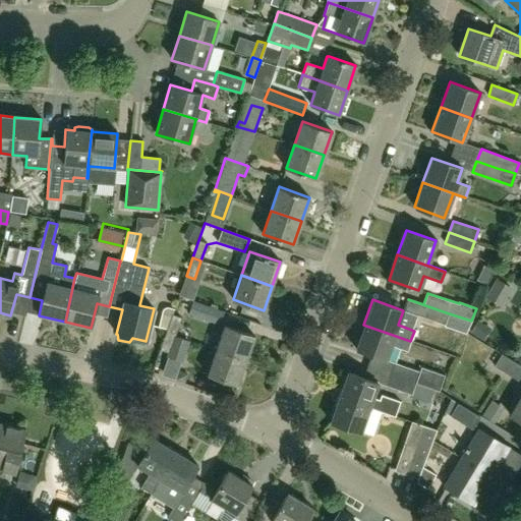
[(446,312),(408,299),(404,311),(419,315),(444,325),(446,320),(461,325),(463,320),(471,321),(446,312)]
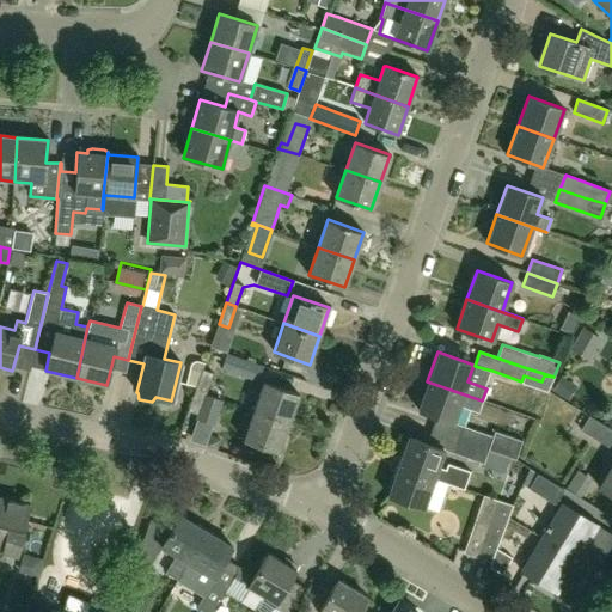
[(221,368),(257,381),(263,366),(226,353),(221,368)]
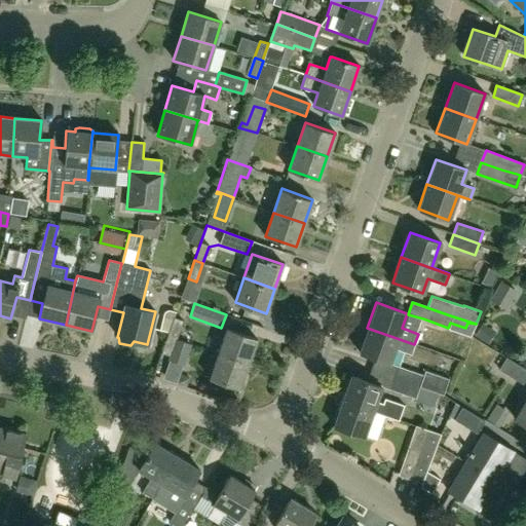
[(183,321),(174,317),(176,312),(175,312),(168,331),(168,332),(166,336),(177,339),(183,321)]
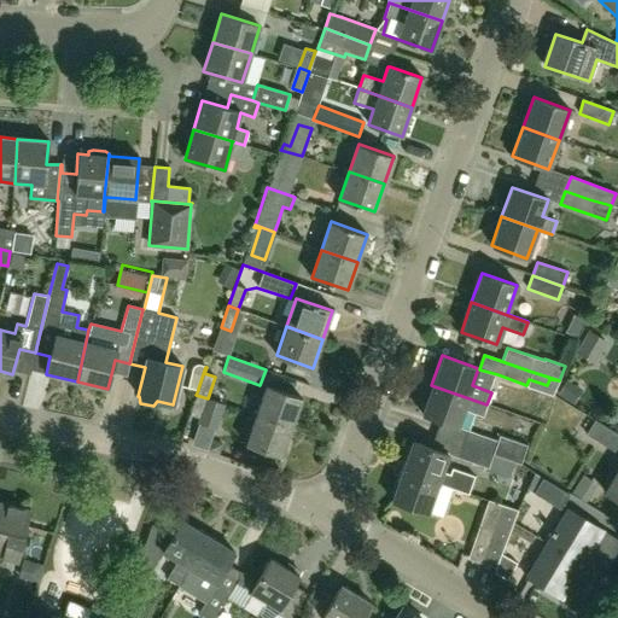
[(482,417),(487,404),(431,385),(421,414),(439,421),(458,426),(464,410),(482,417)]
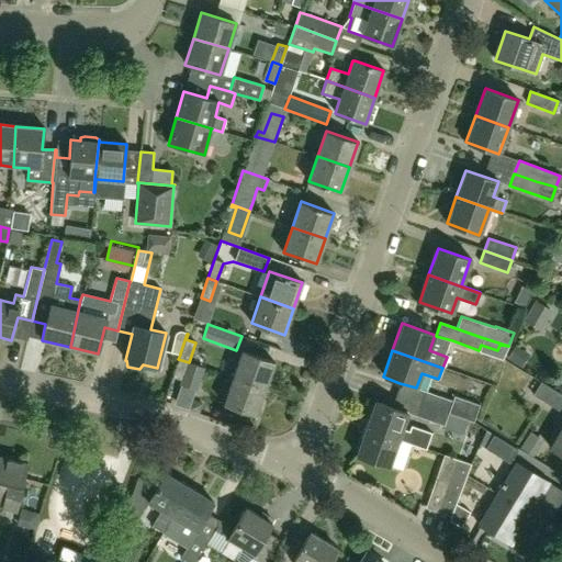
[(242,351),(233,377),(265,388),(273,362),(242,351)]
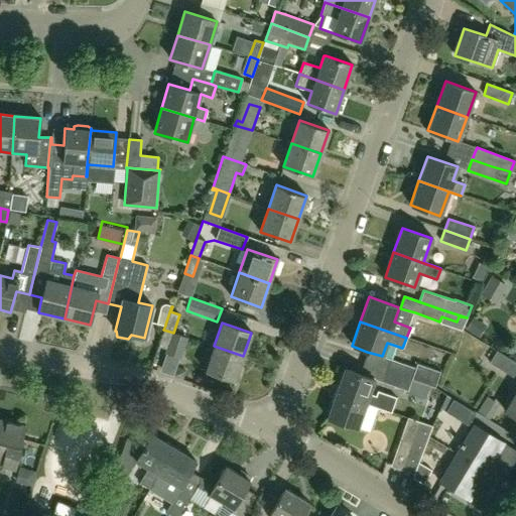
[(191,340),(173,333),(163,330),(157,346),(167,350),(165,357),(178,362),(184,346),(188,347),(191,340)]
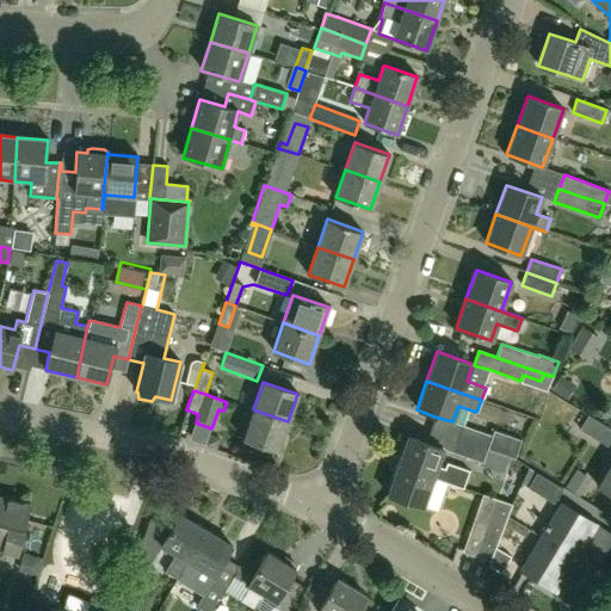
[(610,440),(610,429),(554,394),(544,409),(608,446),(610,440)]
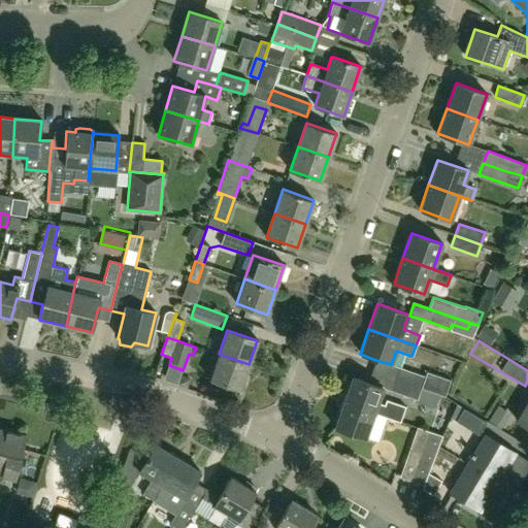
[(240,389),(249,364),(219,354),(209,378),(240,389)]
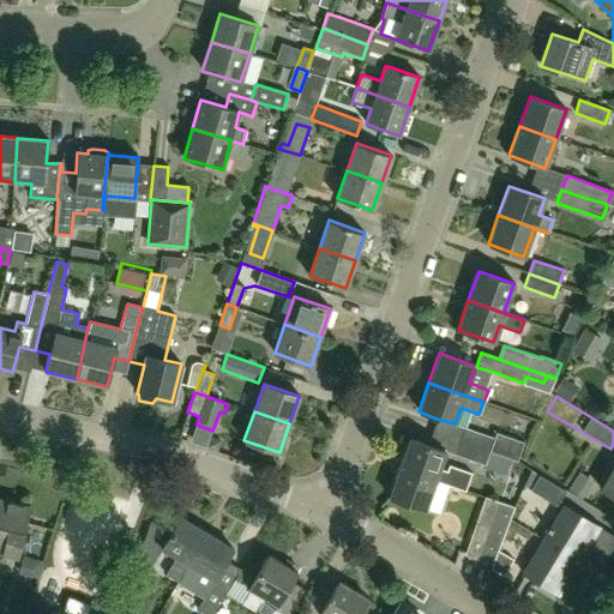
[(493,438),(462,427),(458,440),(488,452),(518,461),(524,443),(495,432),(493,438)]
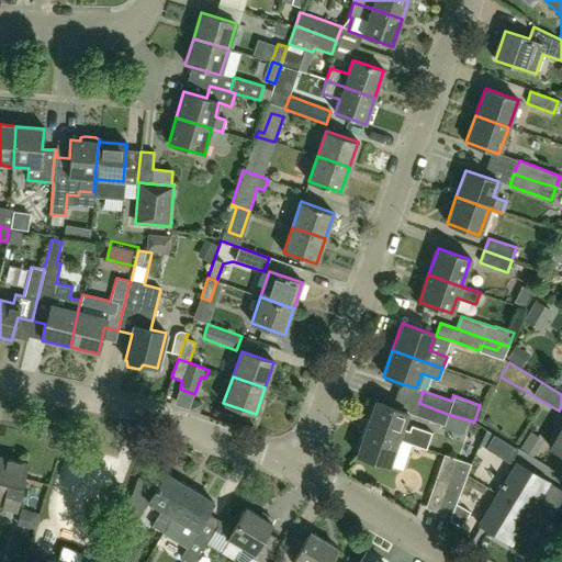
[(402,428),(407,414),(392,407),(374,402),(366,427),(427,449),(433,433),(412,426),(409,431),(402,428)]
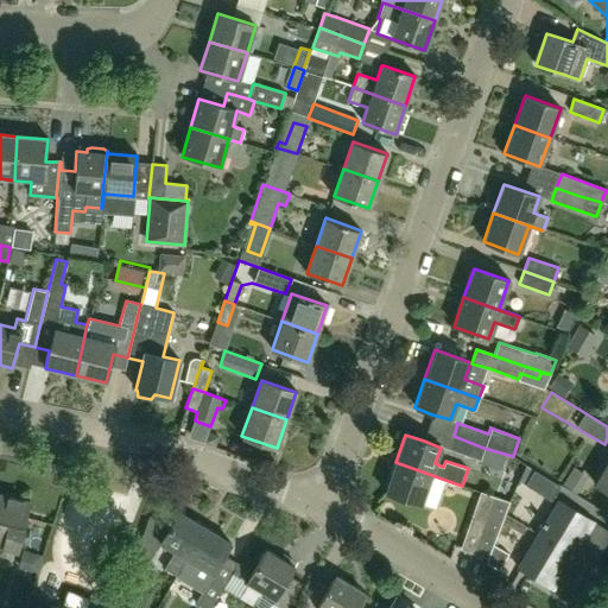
[(483,448),(454,436),(449,450),(480,461),(482,454),(496,457),(498,453),(513,456),(483,448)]
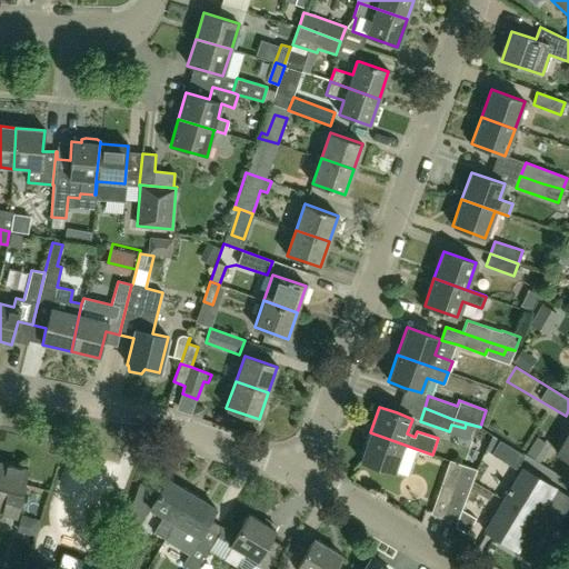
[(568,461),(568,431),(556,453),(568,461)]
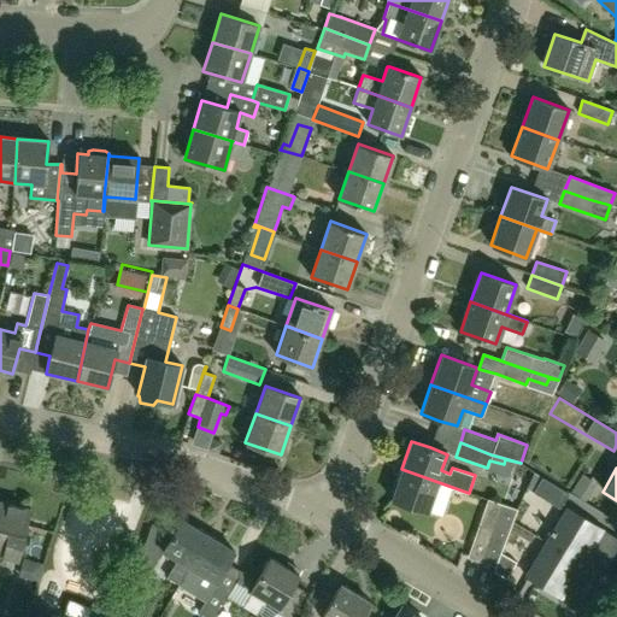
[(442,517),(452,488),(469,494),(469,493),(401,469),(391,499),(442,517)]
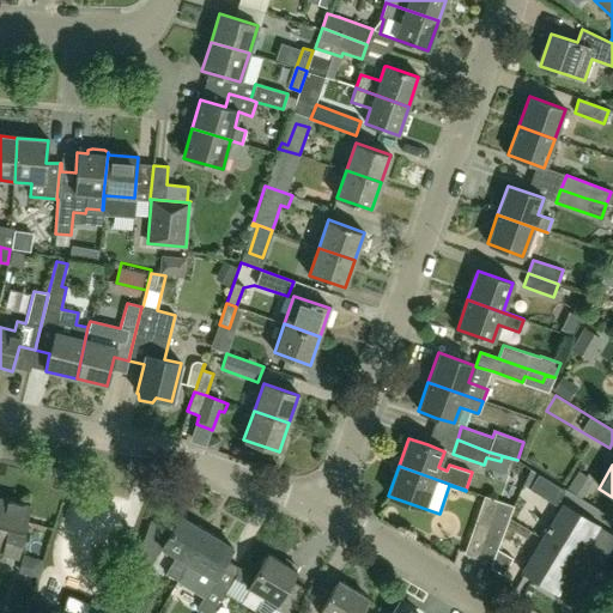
[(564,491),(538,474),(528,490),(554,505),(564,491)]
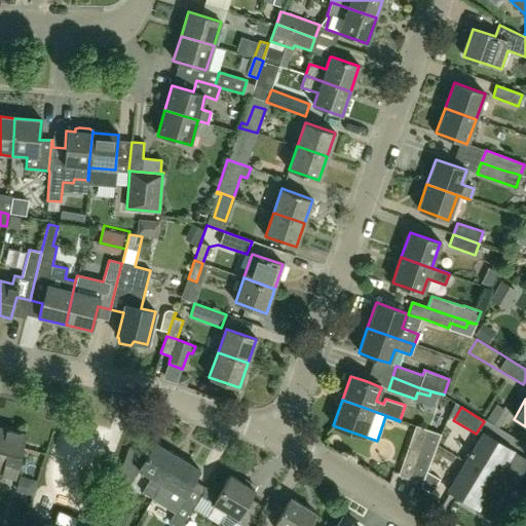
[(0,427),(0,475),(14,479),(26,435),(0,427)]
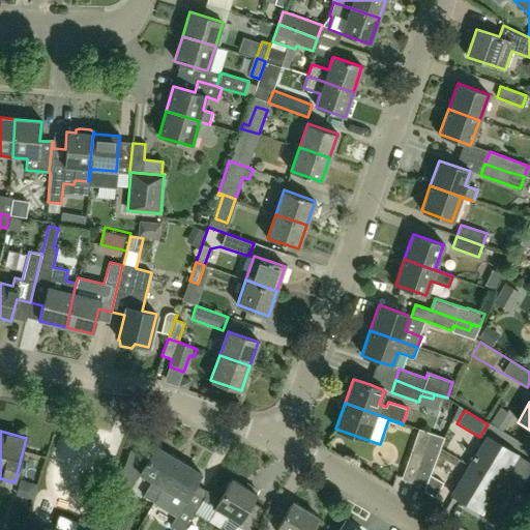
[(442,437),(430,433),(413,483),(424,488),(442,437)]
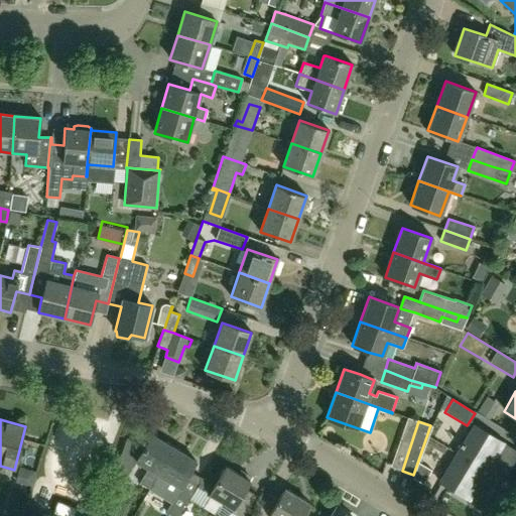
[(515,452),(473,425),(462,443),(460,443),(459,445),(460,446),(456,453),(494,476),(497,471),(500,473),(506,471),(515,454),(515,452)]
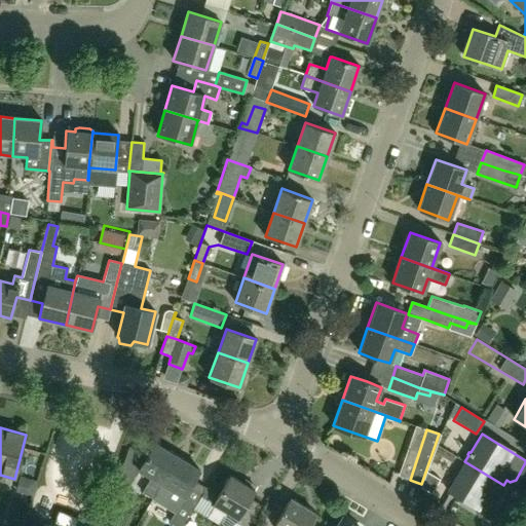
[(152,499),(178,456),(154,442),(146,456),(139,470),(150,477),(141,492),(152,499)]
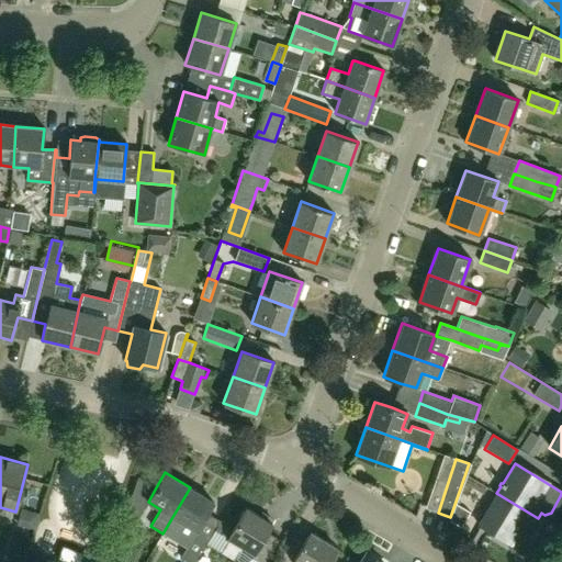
[(197,530),(206,514),(214,502),(190,487),(163,534),(171,539),(181,521),(197,530)]
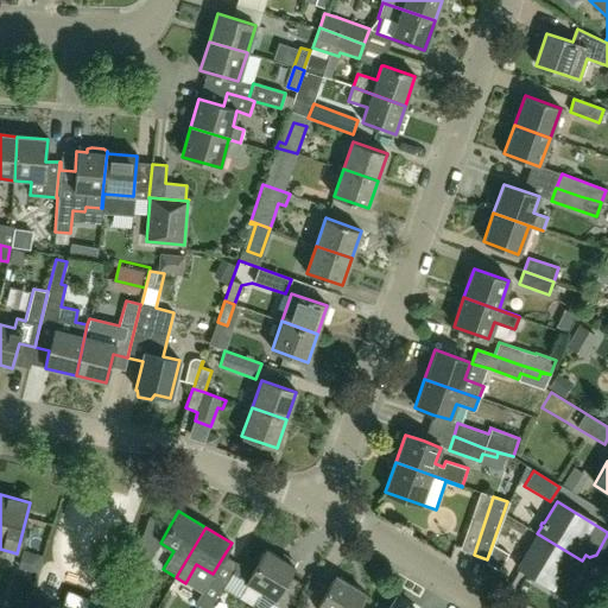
[(576,569),(582,561),(537,533),(515,568),(551,589),(549,593),(567,603),(582,578),(581,571),(576,569)]
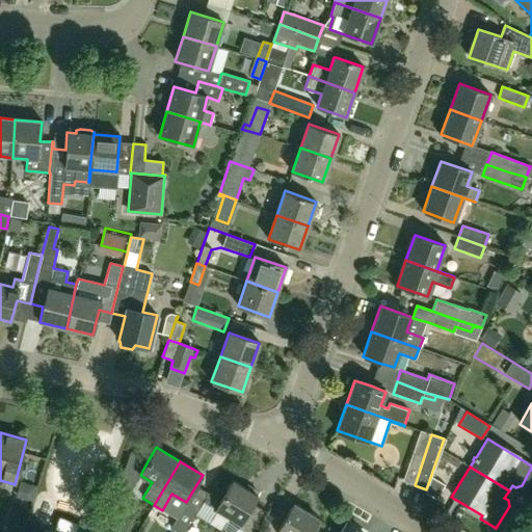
[(125,500),(138,478),(123,470),(114,494),(125,500)]
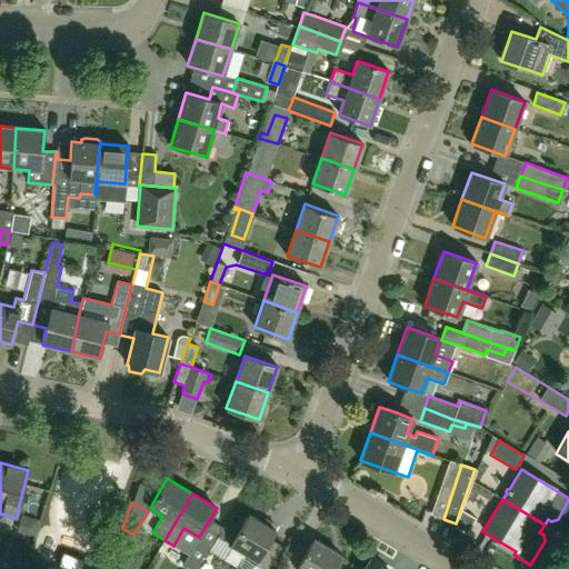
[(463,511),(455,527),(466,533),(475,518),(463,511)]
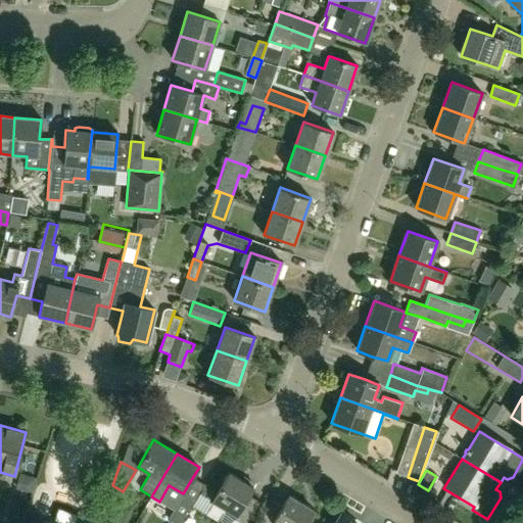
[(228,472),(217,491),(204,484),(199,492),(225,509),(216,522),(249,522),(262,504),(247,495),(253,486),(228,472)]
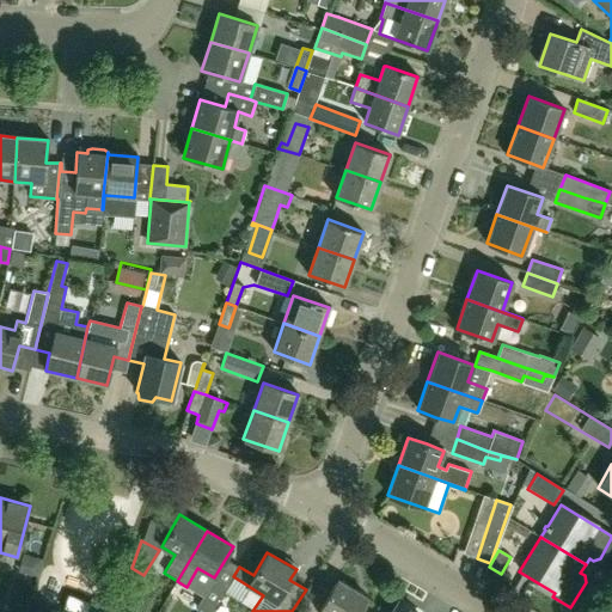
[(318,611),(317,611),(359,611),(357,611),(366,597),(337,580),(318,611)]
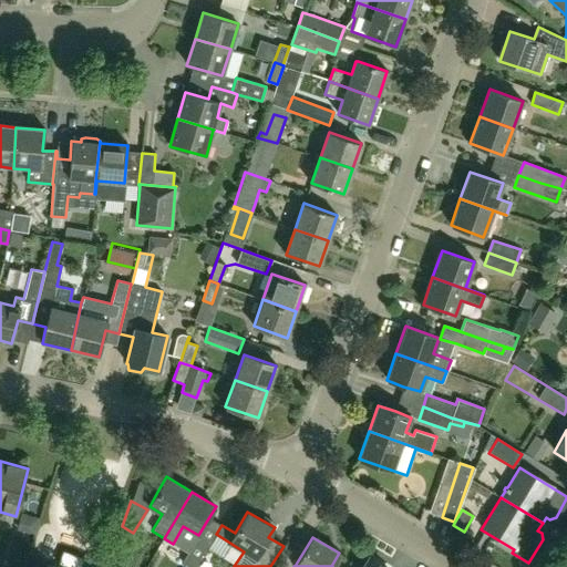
[(195,566),(206,548),(194,542),(182,562),(192,566),(195,566)]
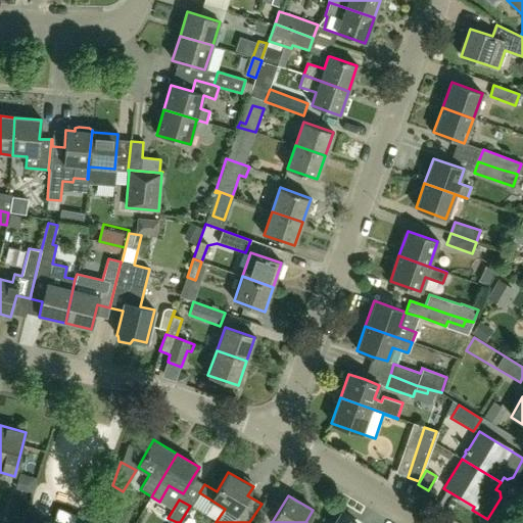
[(353,522),(354,522),(340,514),(334,522),(353,522)]
